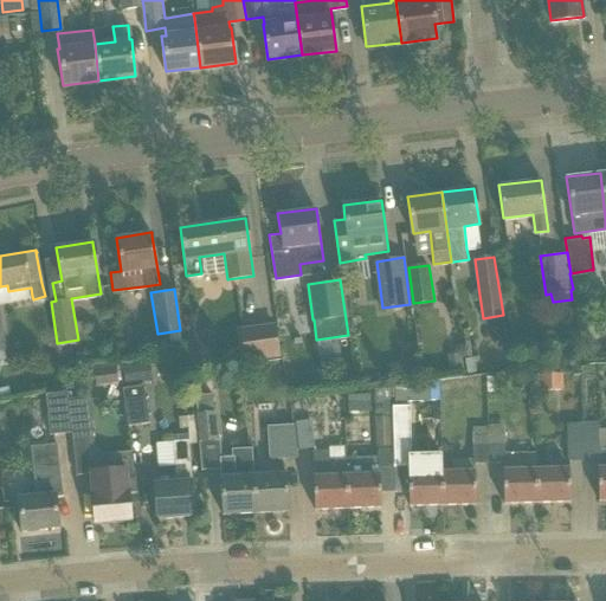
[(239,325),(244,361),(279,356),(275,321),(239,325)]
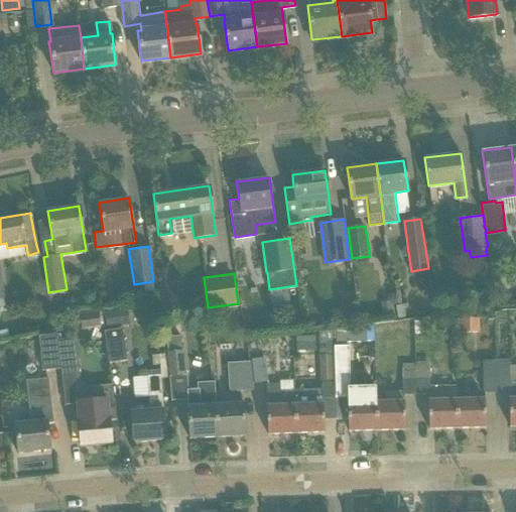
[(405,302),(396,303),(398,318),(407,316),(405,302)]
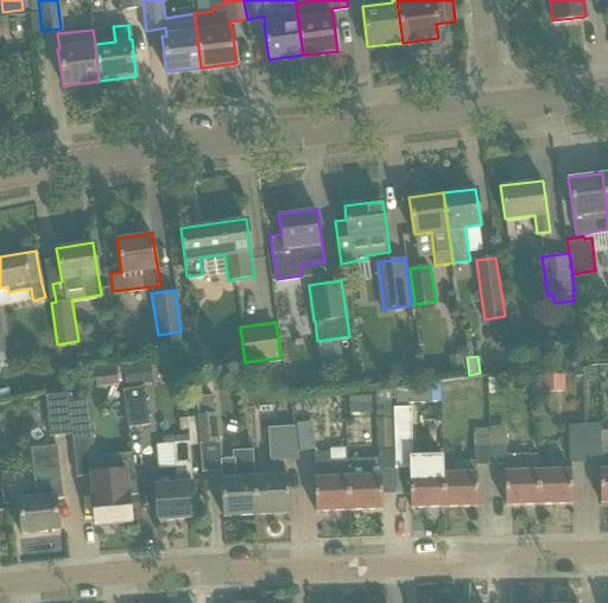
[(122,365),(125,383),(153,380),(150,360),(122,365)]
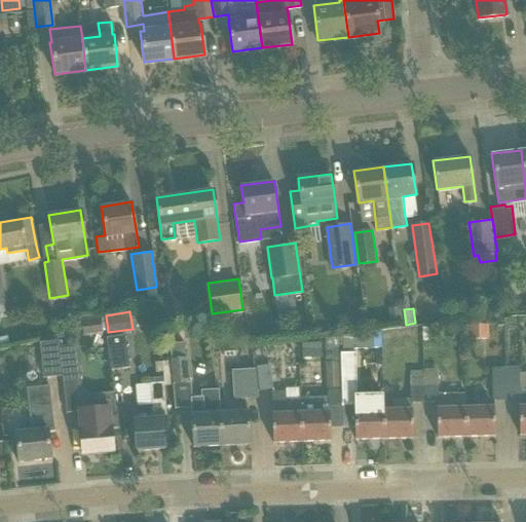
[(81,319),(83,335),(103,331),(101,315),(81,319)]
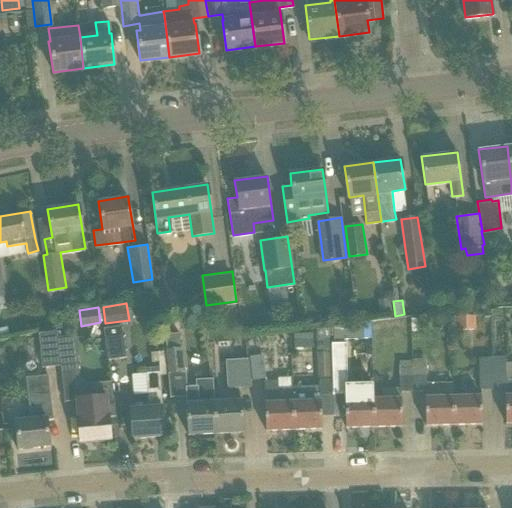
[(475,314),(455,315),(456,328),(475,327),(475,314)]
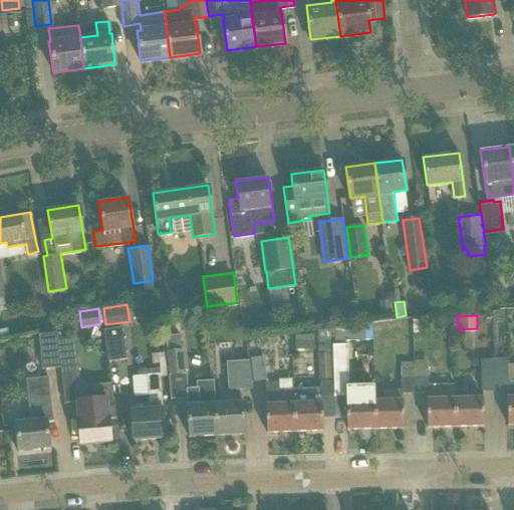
[(350,324),(334,325),(334,335),(334,339),(350,338),(350,324)]
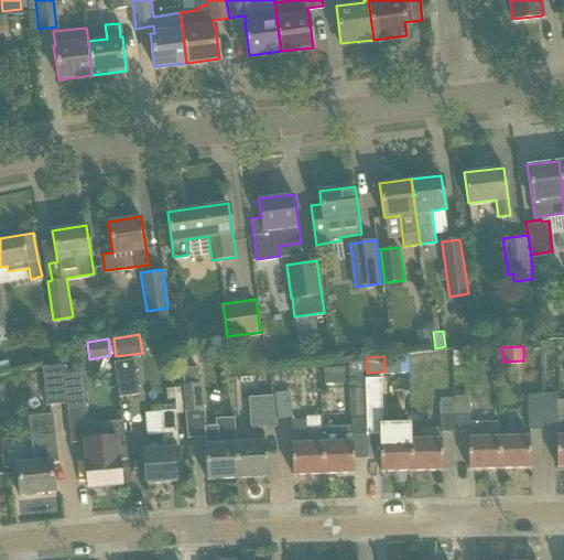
[(118,391),(119,395),(139,391),(133,357),(114,359),(118,391)]
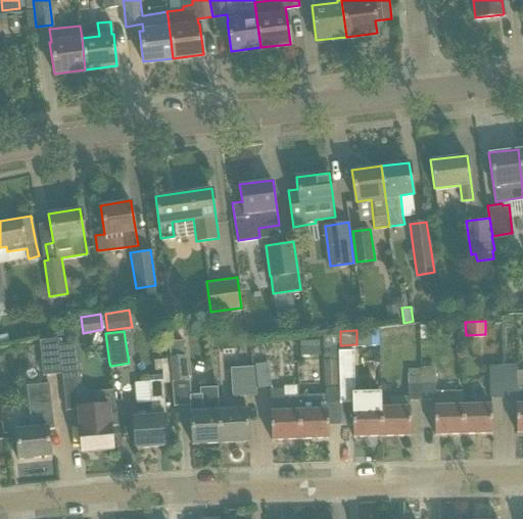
[(336,333),(323,334),(324,359),(325,383),(326,383),(337,383),(337,358),(336,333)]
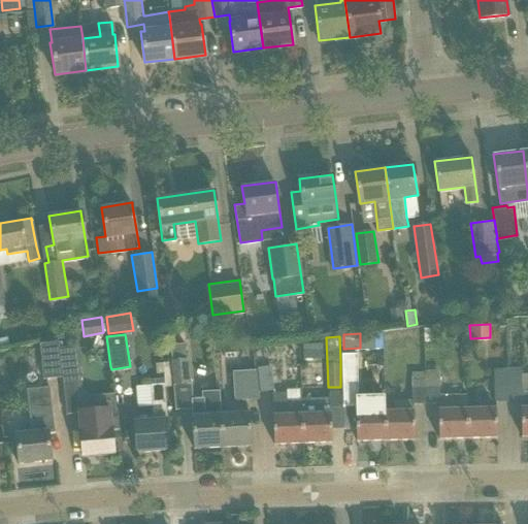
[(58,339),(39,341),(43,377),(60,375),(62,375),(59,347),(58,339)]
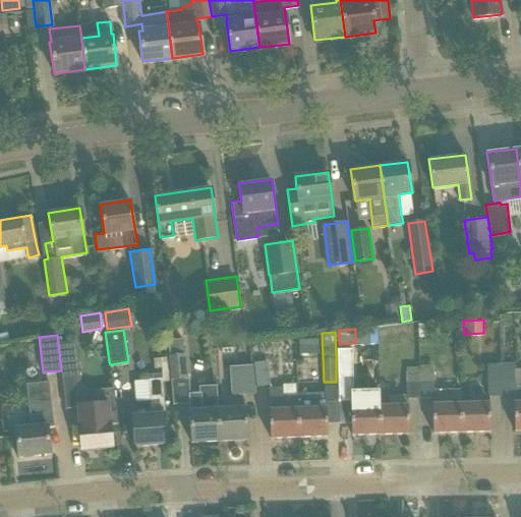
[(299,338),(298,338),(298,352),(299,352),(319,351),(319,337),(299,338)]
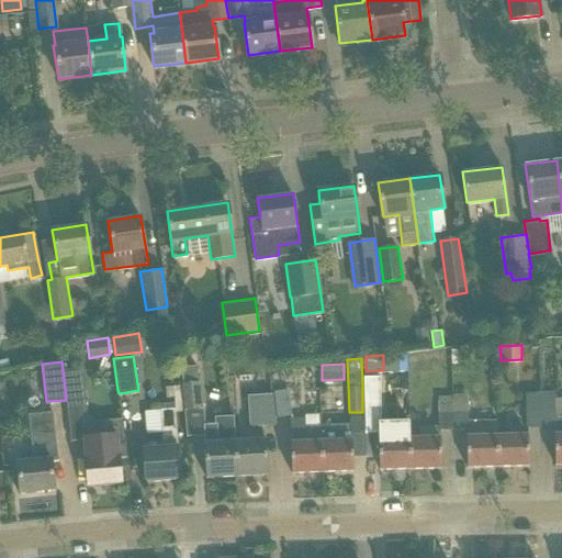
[(79,367),(63,369),(66,400),(86,398),(86,397),(82,367),(79,367)]
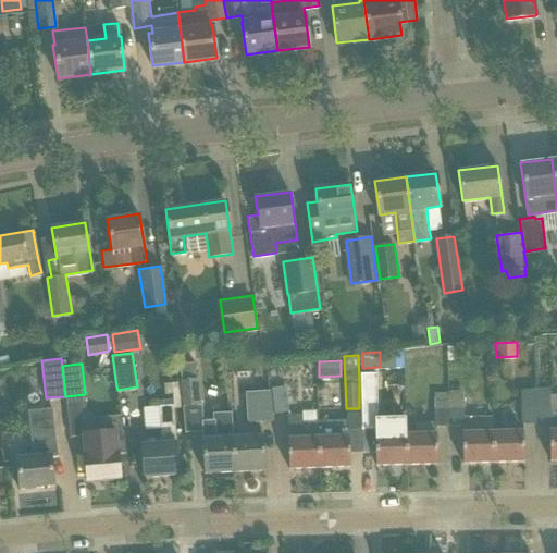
[(376,371),(360,372),(361,410),(361,429),(361,452),(375,451),(376,464),(406,463),(405,433),(405,416),(378,417),(376,371)]
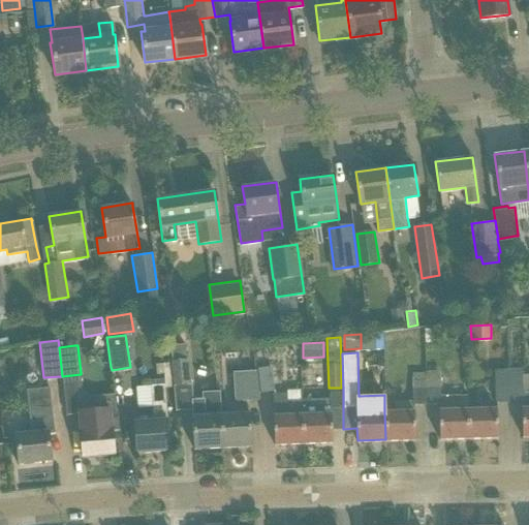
[(170,359),(174,385),(190,384),(188,358),(170,359)]
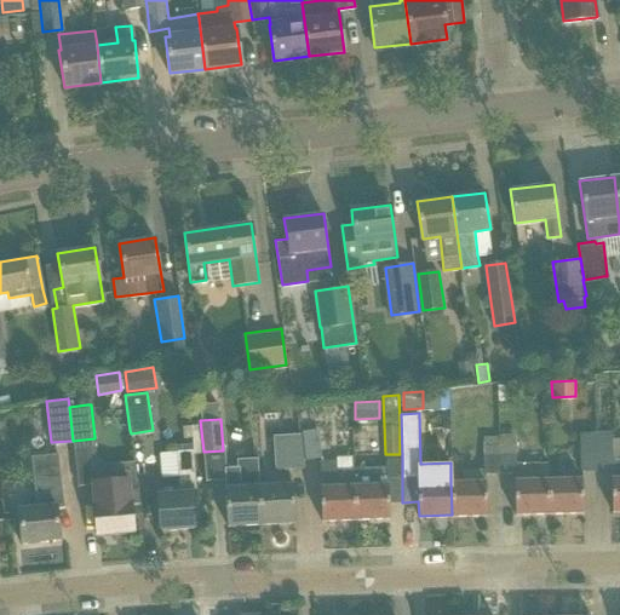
[(302,430),(305,457),(322,455),(319,427),(302,430)]
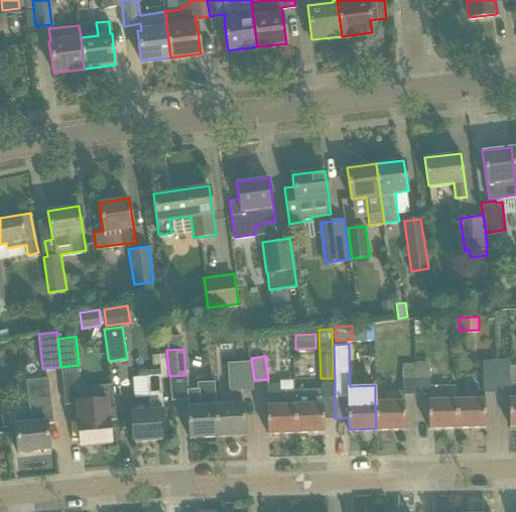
[(496,358),(483,359),(482,359),(483,390),(483,391),(496,390),(496,358)]
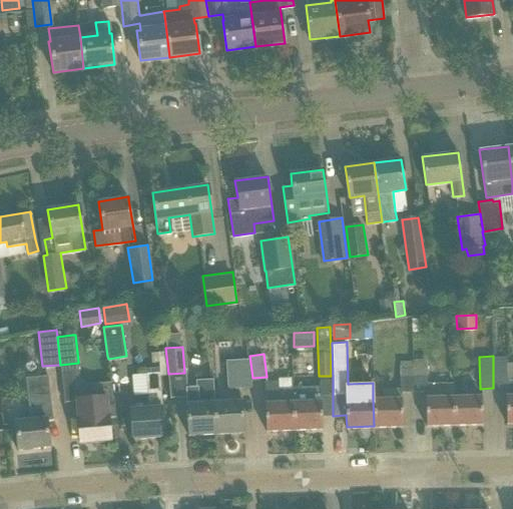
[(506,422),(512,422),(512,378),(506,378),(506,356),(493,356),(493,388),(506,388),(506,395),(506,422)]
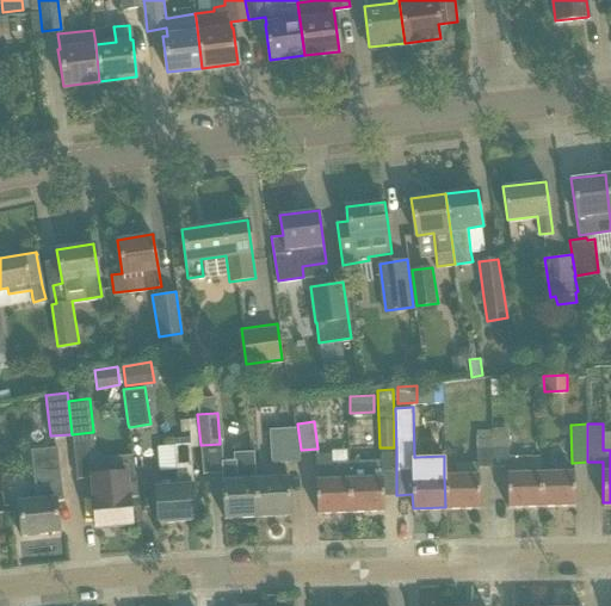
[(270,427),(271,462),(300,459),(296,426),(270,427)]
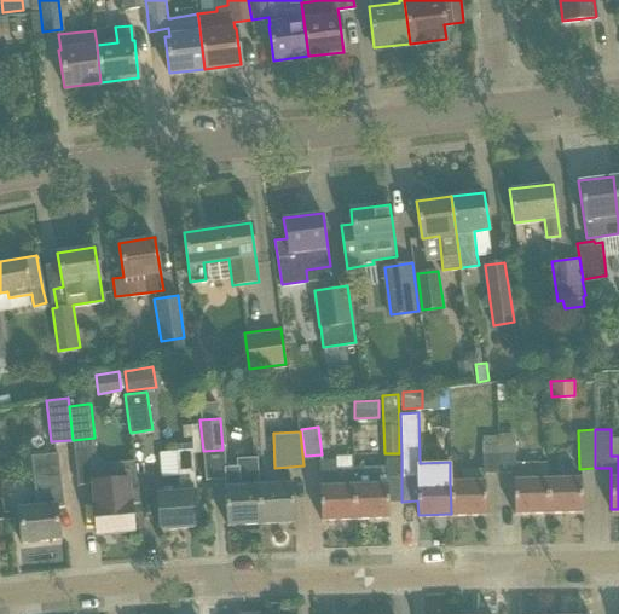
[(498,442),(498,469),(514,470),(514,479),(514,511),(548,510),(548,479),(547,459),(516,461),(515,461),(515,432),(498,432),(498,442)]
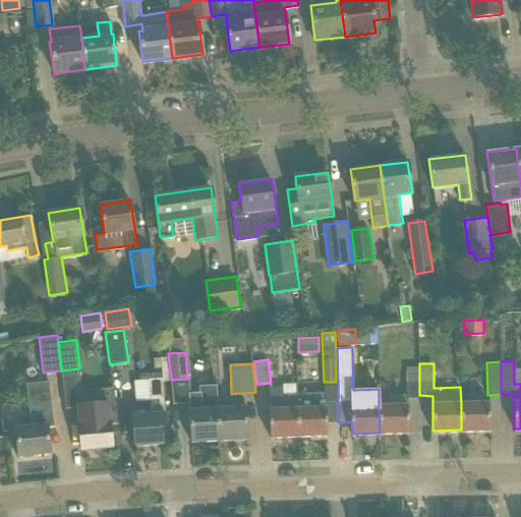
[(419,372),(405,372),(406,392),(406,395),(407,395),(419,395),(419,372)]
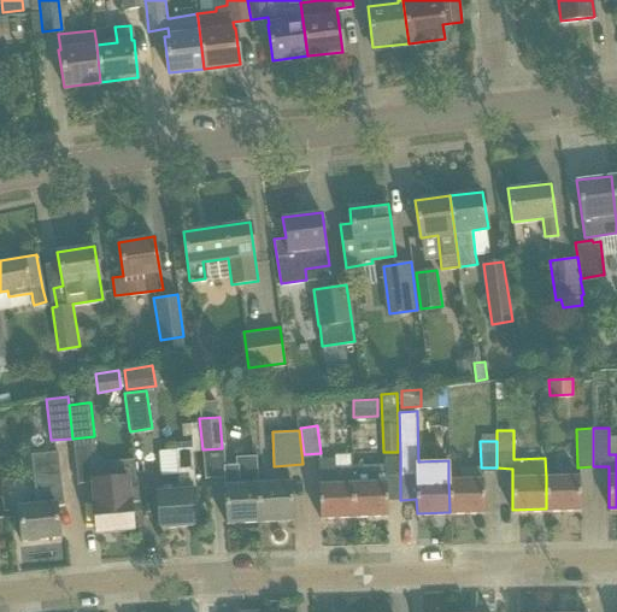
[(157,492),(159,527),(198,523),(195,489),(194,489),(191,446),(176,447),(177,470),(177,472),(157,474),(158,492),(157,492)]
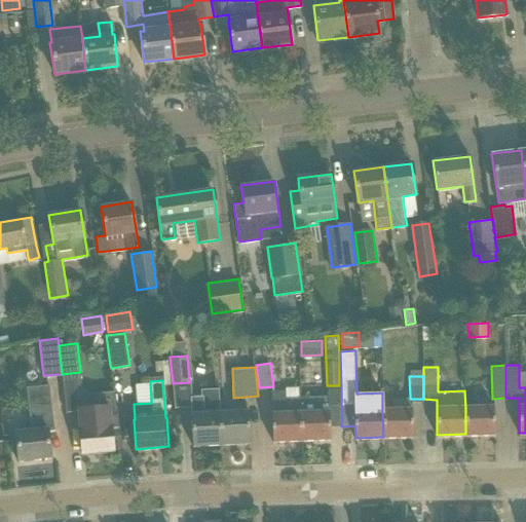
[(31,432),(15,433),(19,459),(50,456),(48,430),(54,429),(48,382),(26,385),(31,432)]
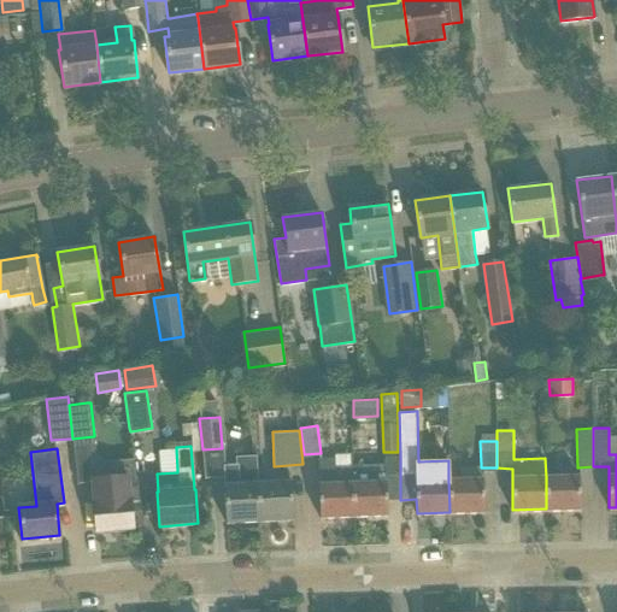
[(352,464),(354,515),(387,513),(386,476),(400,475),(399,453),(399,452),(398,452),(385,452),(385,463),(352,464)]
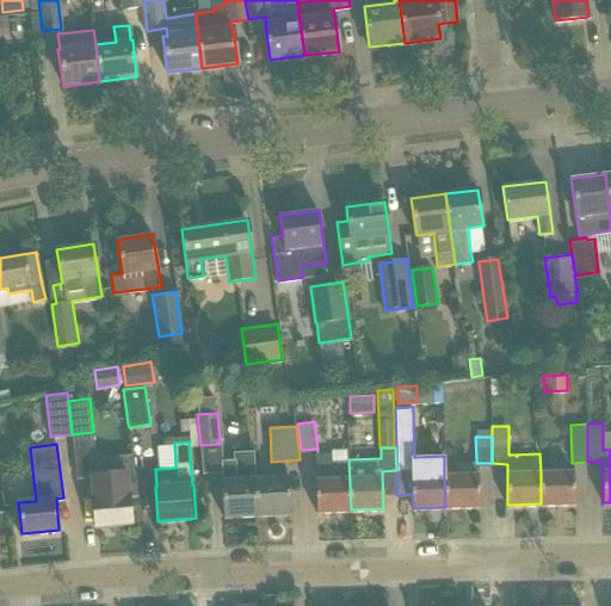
[(222,480),(221,480),(223,517),(257,514),(255,478),(253,450),(233,451),(233,458),(222,459),(222,480)]
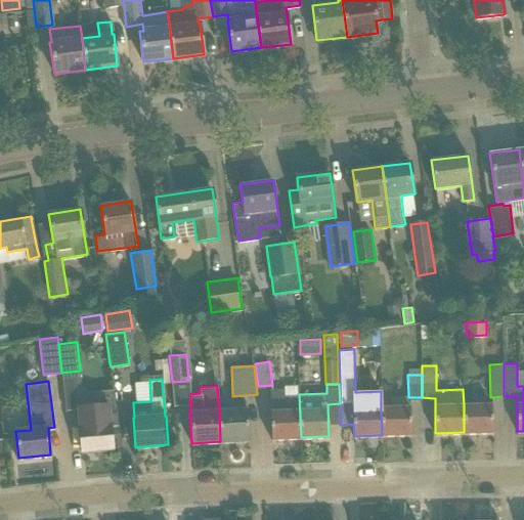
[(270,412),(271,439),(301,437),(299,394),(285,394),(285,387),(270,387),(271,412),(270,412)]
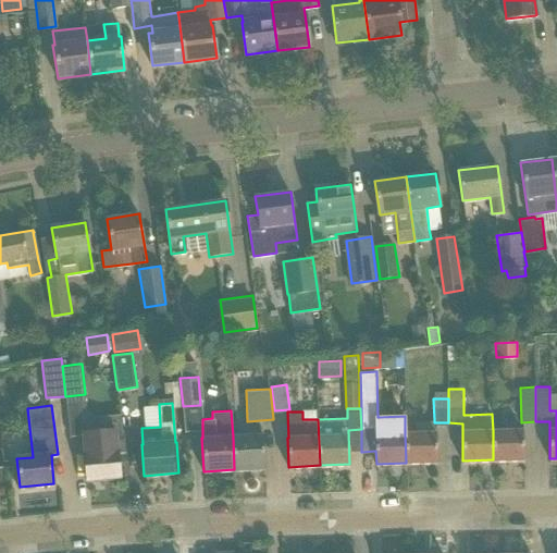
[(93,433),(84,434),(86,454),(84,454),(85,459),(87,480),(120,477),(118,452),(125,451),(123,430),(122,430),(121,414),(94,416),(91,417),(93,433)]
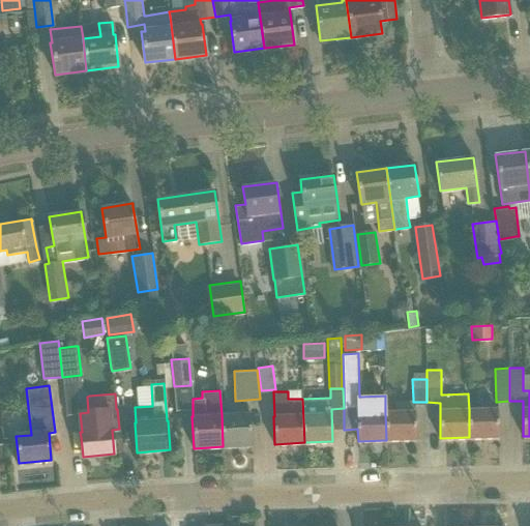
[(469,410),(469,437),(498,437),(498,409),(469,410)]
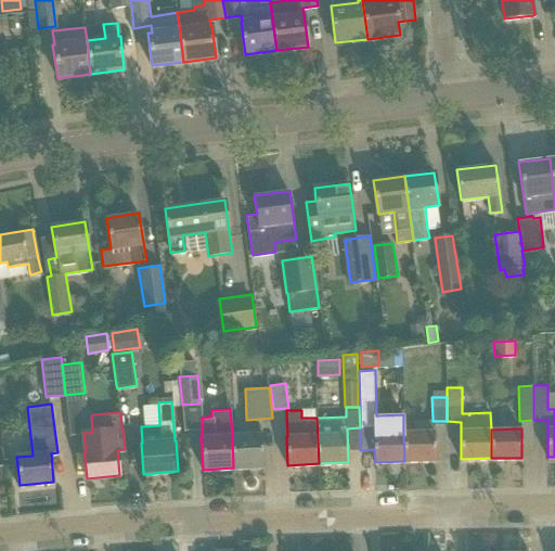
[(403,432),(404,461),(435,460),(434,431),(403,432)]
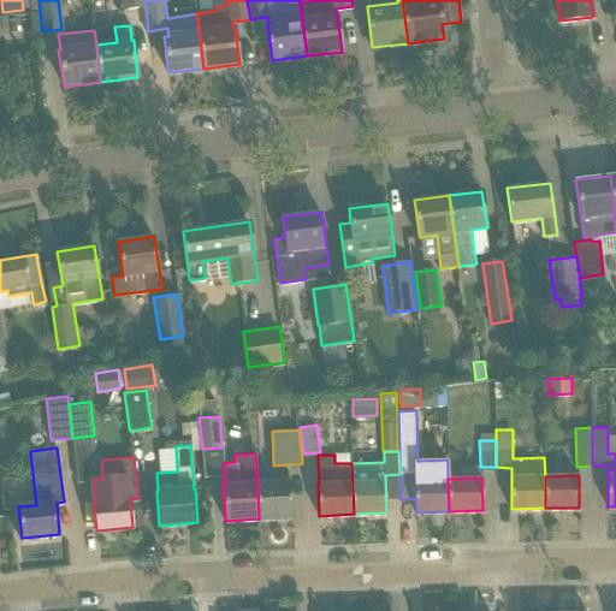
[(258,482),(259,518),(292,516),(291,480),(258,482)]
